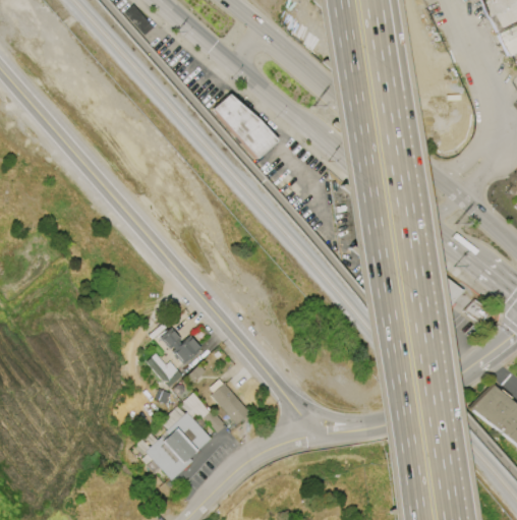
[(516,0),(516,51),(514,52),(491,0),(516,0)]
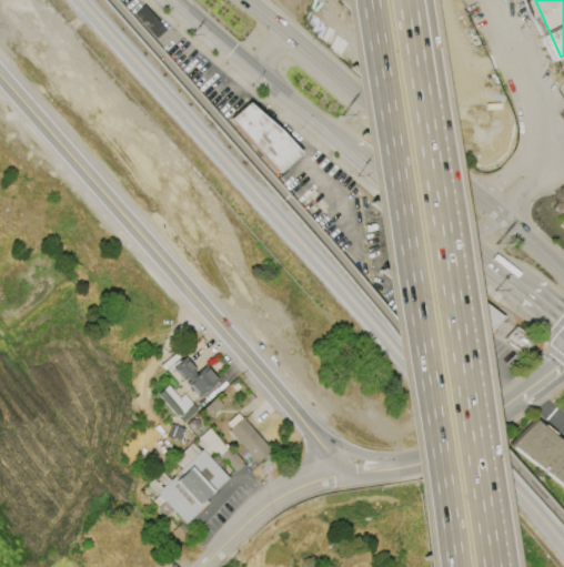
[(283,172),(233,118),(251,102),(284,131),(303,153),(283,172)]
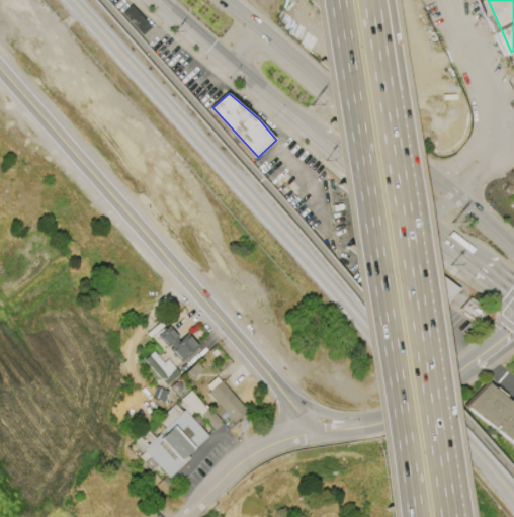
[(190,333),(202,346),(185,362),(172,349),(176,345),(174,343),(171,347),(160,335),(170,325),(181,337),(179,339),(181,342),(190,333)]
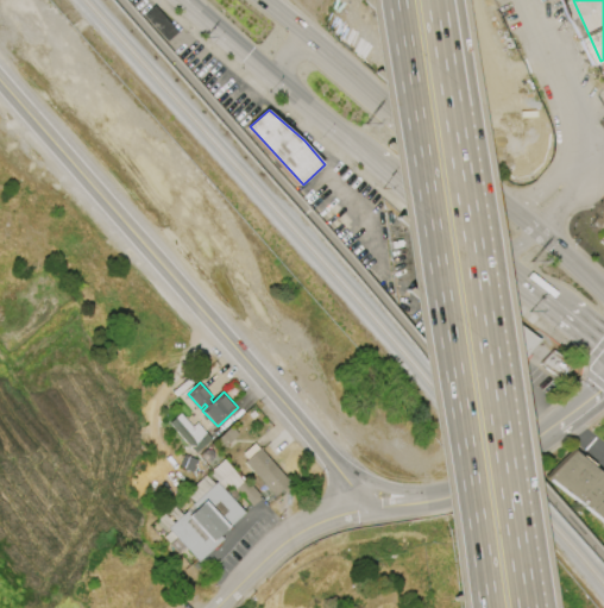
[(200,453),(172,422),(184,413),(196,426),(201,422),(215,439),(200,453)]
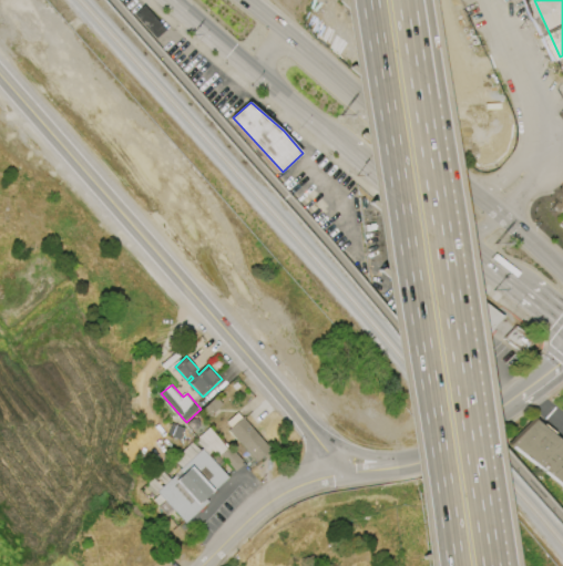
[(205,408),(218,395),(226,403),(213,417),(205,408)]
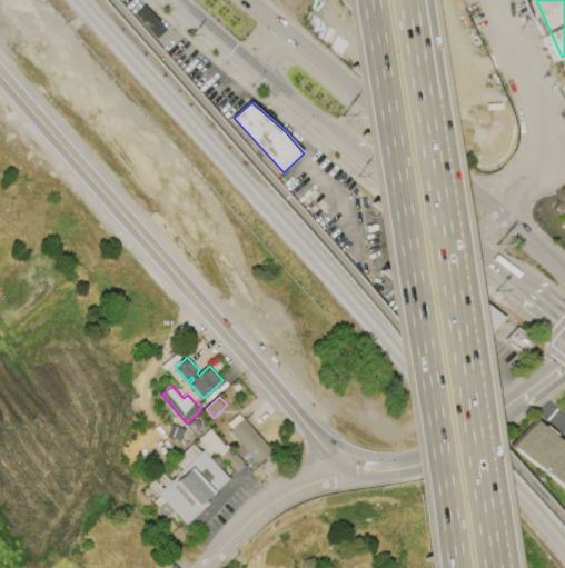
[(260,462),(233,430),(247,418),(277,454),(269,460),(267,457),(260,462)]
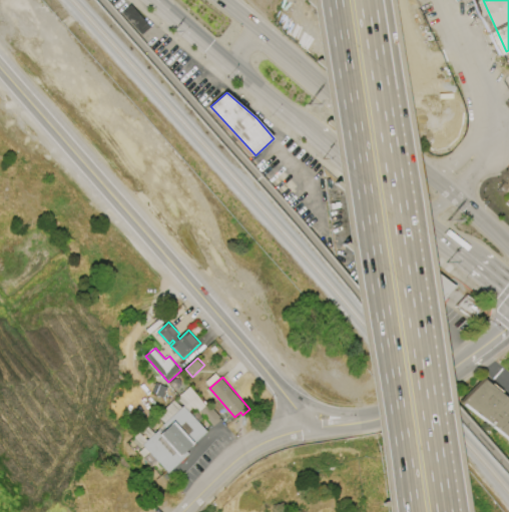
[(486,378),(508,397),(508,437),(467,401),(486,378)]
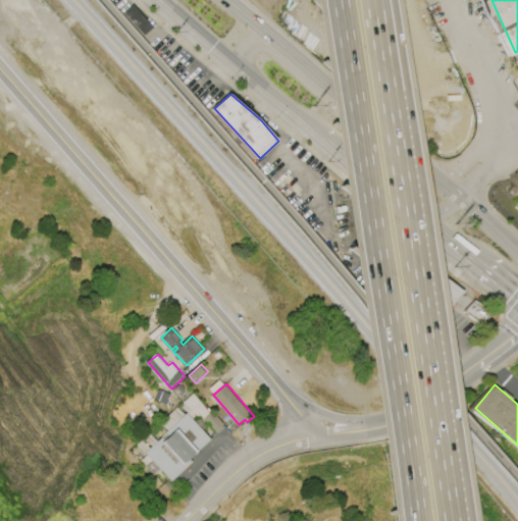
[(188,412),(212,438),(191,458),(194,461),(172,480),(147,452),(162,436),(165,439),(169,435),(166,432),(188,412)]
